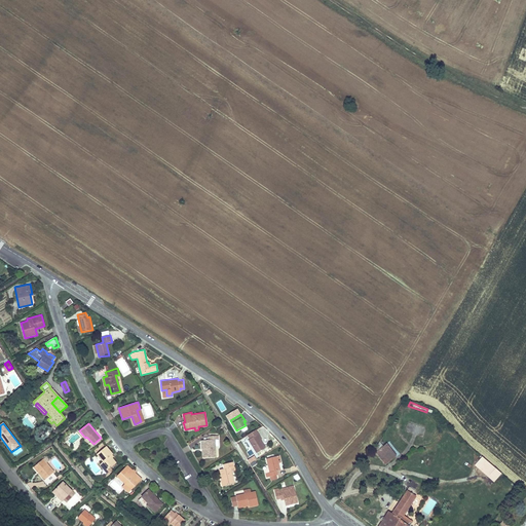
[(248,440),(256,452),(265,447),(260,439),(261,439),(255,429),(248,435),(250,438),(248,440)]
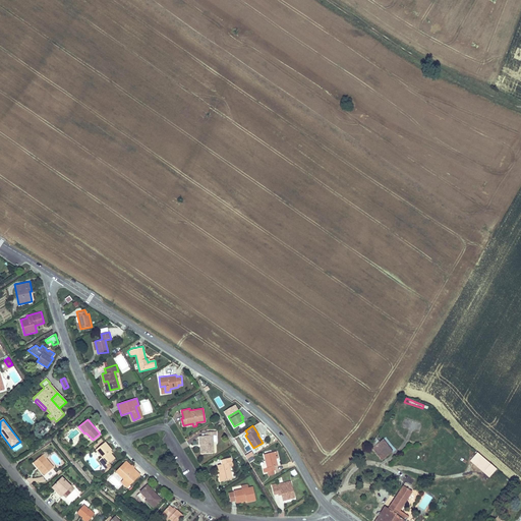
[(214,452),(214,436),(217,435),(217,431),(206,431),(206,435),(198,436),(199,444),(200,444),(200,453),(214,452)]
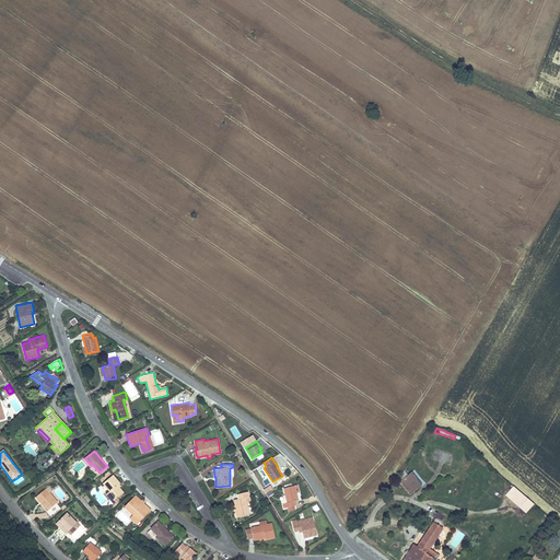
[(423,485),(412,471),(399,481),(410,494),(423,485)]
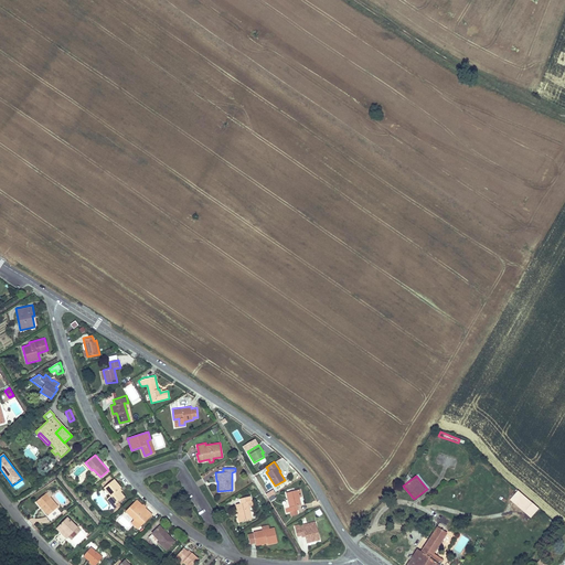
[(114,479),(104,488),(110,496),(108,498),(115,504),(125,497),(119,491),(121,490),(119,488),(121,487),(114,479)]
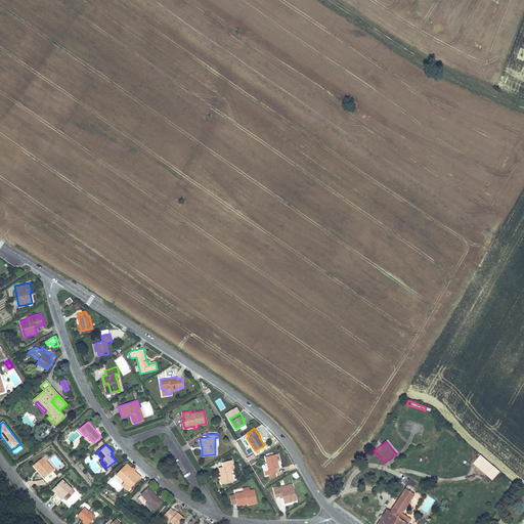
[(278,454),(265,457),(268,467),(265,467),(264,470),(265,475),(268,474),(269,475),(275,474),(276,473),(275,469),(278,469),(277,462),(280,461),(278,454)]
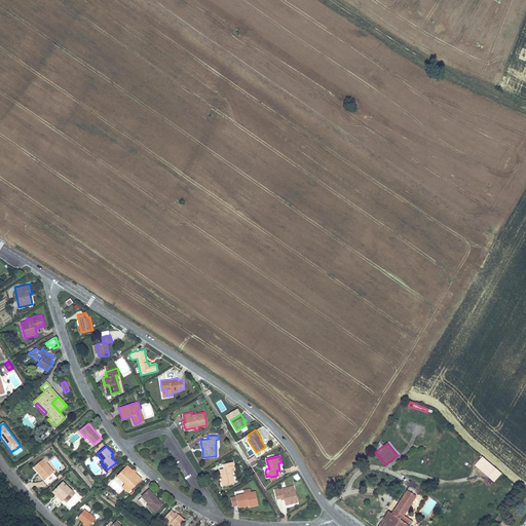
[(44,480),(53,473),(46,463),(43,459),(36,465),(41,472),(39,474),(44,480)]
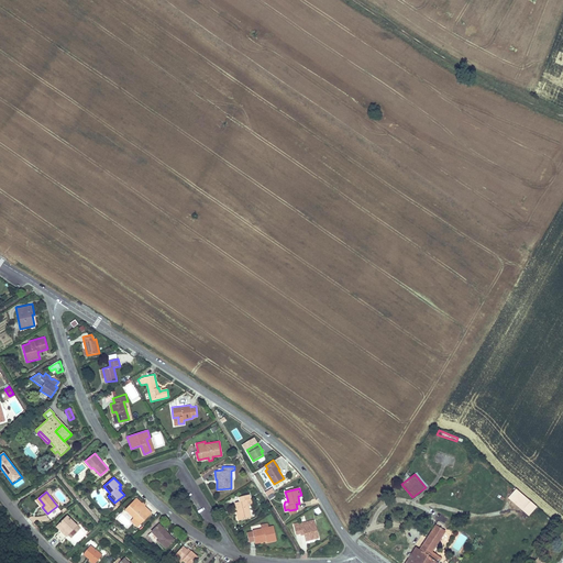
[(240,519),(251,517),(247,499),(251,498),(250,494),(239,496),(240,500),(235,501),(238,511),(240,519)]
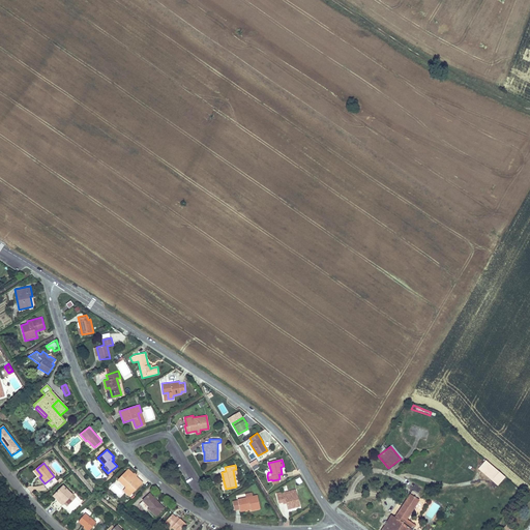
[(491,467),(488,471),(500,481),(503,477),(491,467)]
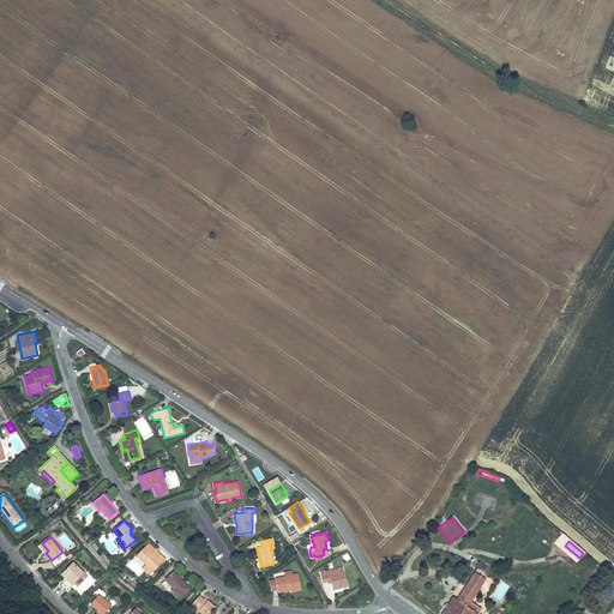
[(164,558),(149,543),(137,555),(146,564),(152,570),(164,558)]
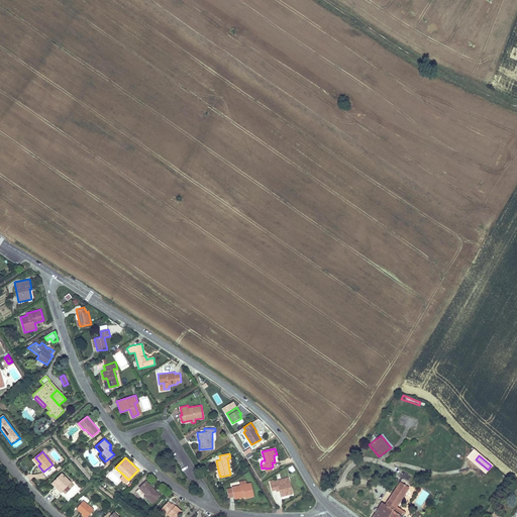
[(44,474),(47,477),(55,471),(50,467),(44,474)]
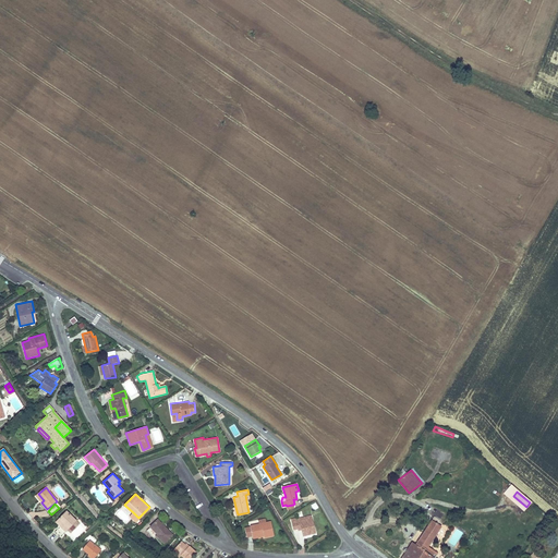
[(76,520),(67,510),(56,521),(60,525),(53,531),(59,536),(76,520)]
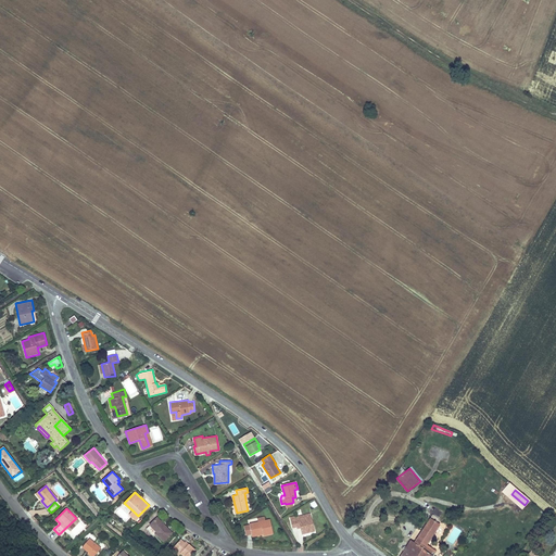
[(314,531),(311,513),(289,517),(292,527),(295,527),(297,528),(301,527),(302,533),(314,531)]
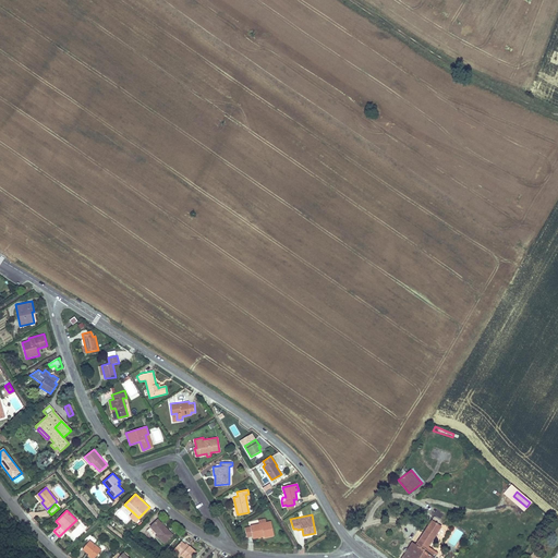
[(251,524),(251,525),(244,526),(246,536),(253,535),(253,538),(264,536),(265,537),(274,535),(271,520),(266,521),(266,518),(258,520),(258,523),(251,524)]
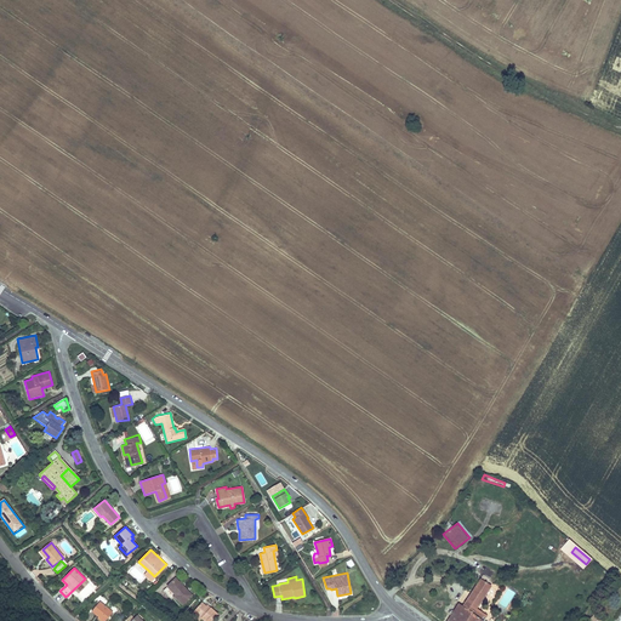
[(192,594),(176,577),(167,586),(176,594),(175,596),(182,603),(192,594)]
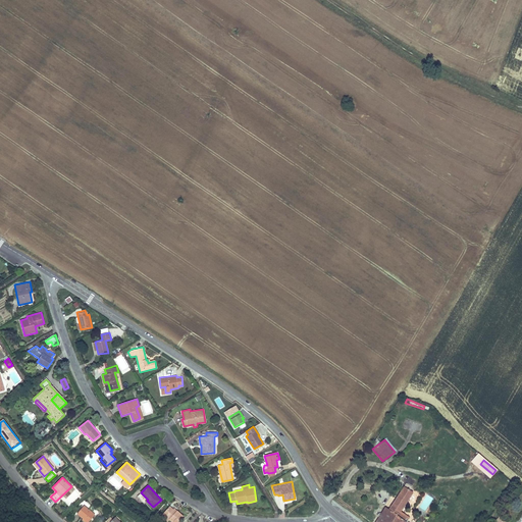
[(404,486),(389,509),(407,520),(410,516),(401,510),(412,491),(404,486)]
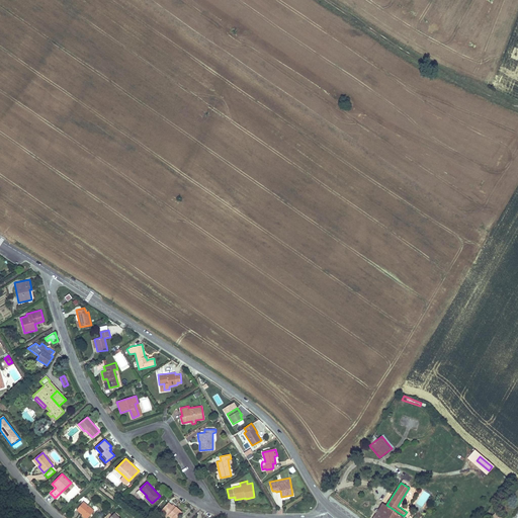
[(147,496),(140,489),(137,492),(144,499),(146,497),(147,496)]
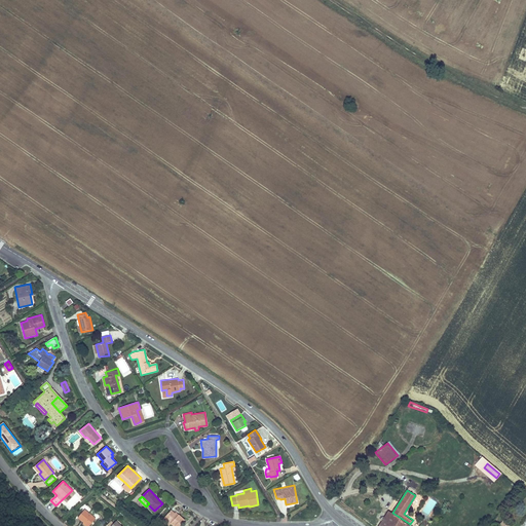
[(96,518),(84,509),(78,518),(88,525),(96,518)]
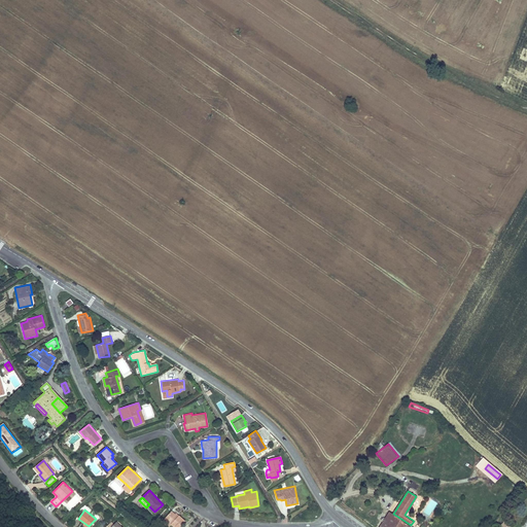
[(179,526),(185,520),(176,513),(175,514),(171,510),(165,518),(171,524),(175,526),(179,526)]
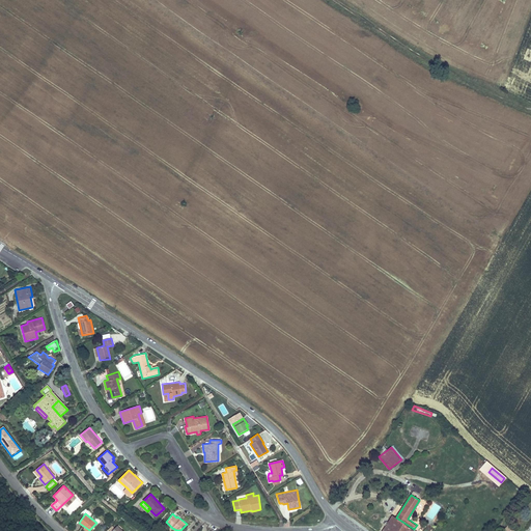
[(380,530),(413,530),(414,529),(396,518),(391,514),(380,530)]
